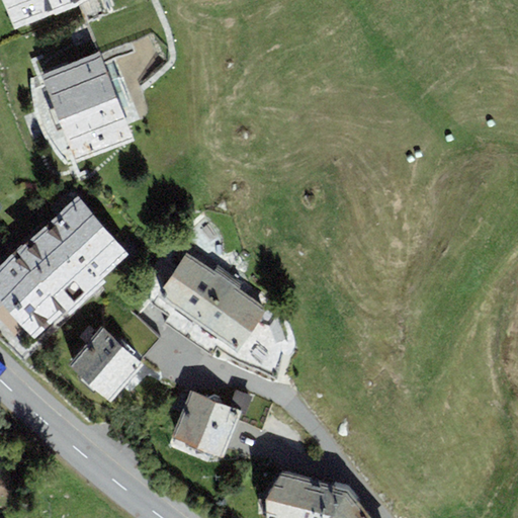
[(2,0),(14,30),(91,0),(2,0)]
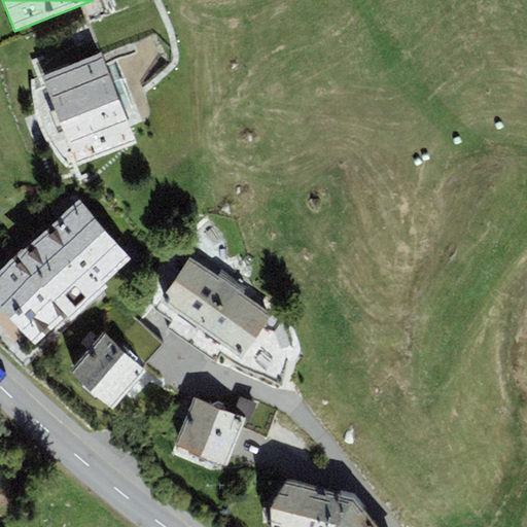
[(44,75),(79,166),(139,142),(104,53),(44,75)]
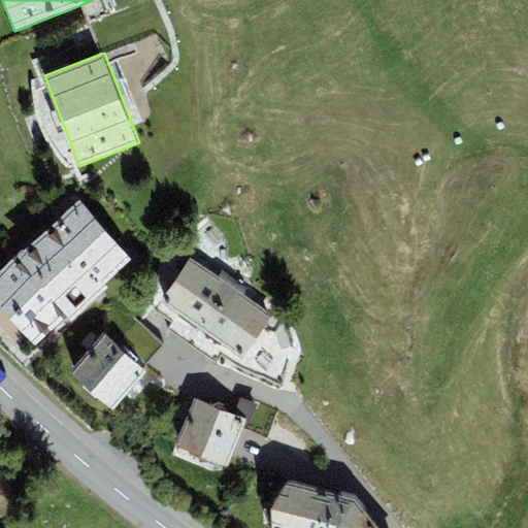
[(81,200),(0,270),(0,300),(37,343),(70,315),(74,319),(111,287),(108,283),(134,260),(81,200)]
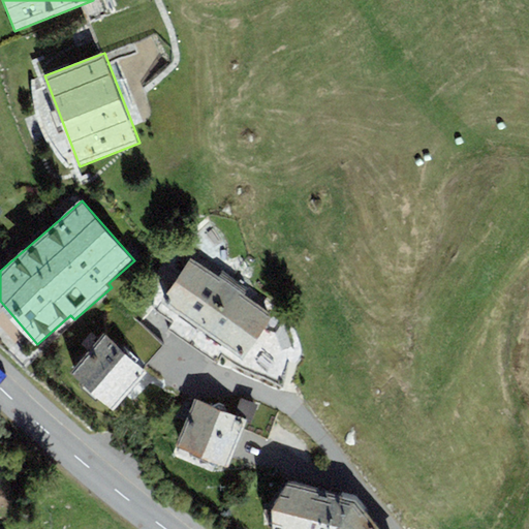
[(160,302),(201,330),(236,280),(223,272),(219,277),(190,257),(160,302)]
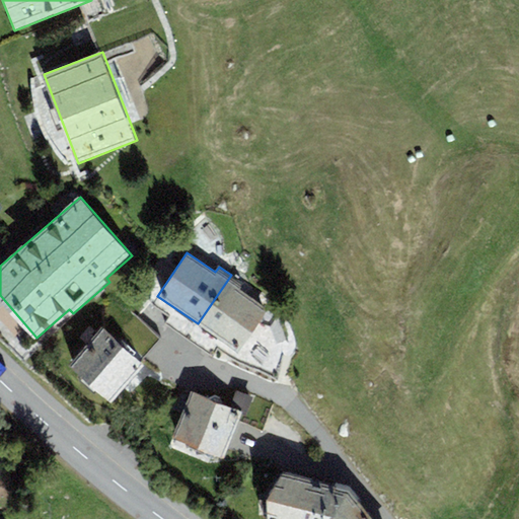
[(244,284),(231,275),(198,323),(238,352),(268,309),(240,290),(244,284)]
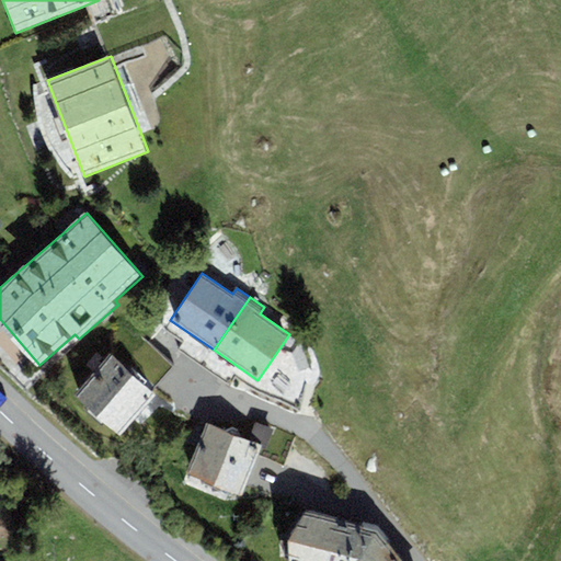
[(111,355),(75,395),(118,434),(153,395),(111,355)]
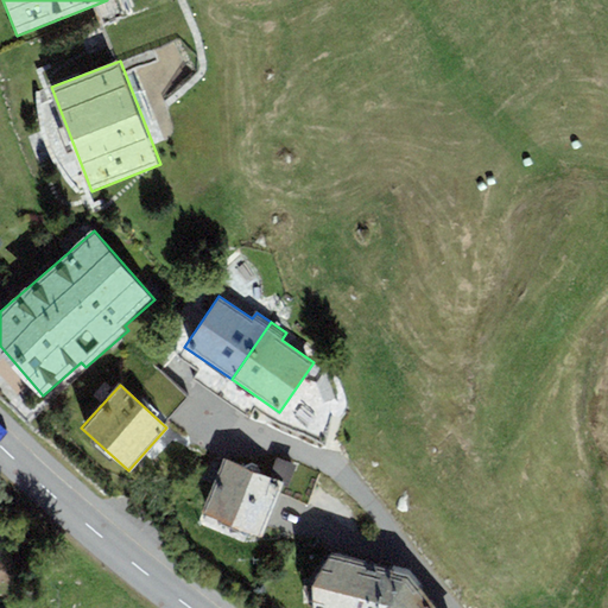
[(283,485),(225,461),(203,512),(260,537),(283,485)]
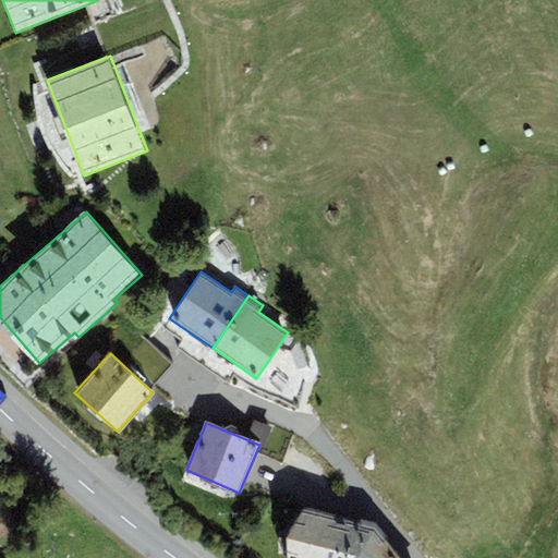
[(399,557),(376,529),(304,510),(287,537),(287,557),(291,557),(399,557)]
